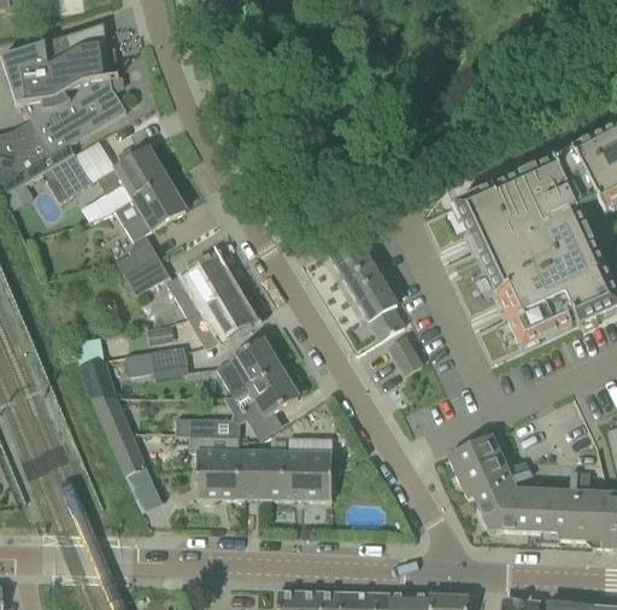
[(27,9),(25,0),(0,0),(0,7),(5,7),(6,11),(27,9)]
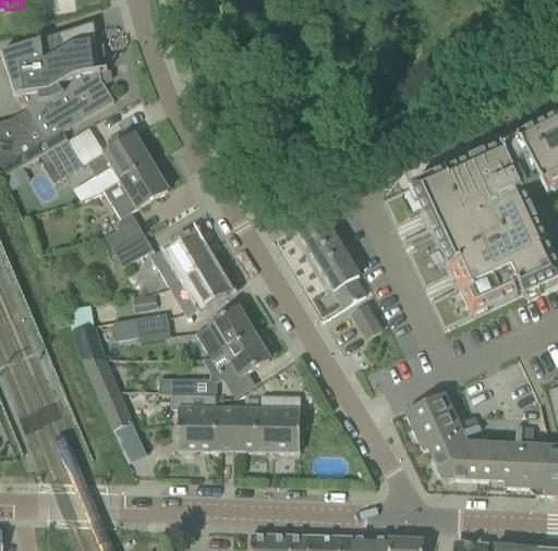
[(113,98),(104,81),(107,77),(106,69),(106,68),(102,41),(96,43),(94,20),(0,49),(11,84),(13,83),(15,92),(13,93),(13,94),(22,92),(22,96),(24,98),(23,98),(27,106),(14,114),(10,117),(5,119),(0,120),(0,167),(3,174),(22,163),(37,155),(67,136),(67,135),(63,137),(60,131),(113,98)]
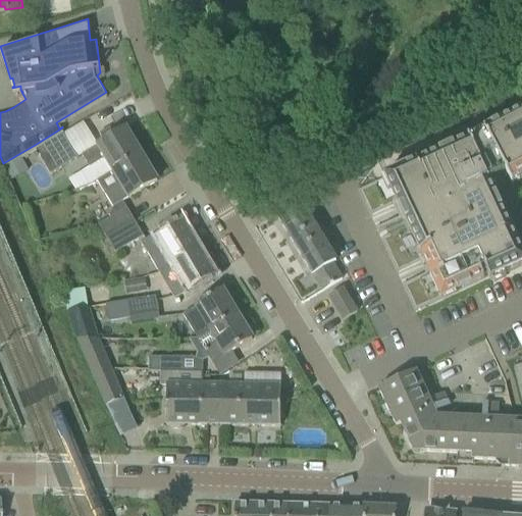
[(521,260),(521,248),(488,177),(505,168),(511,179),(521,173),(521,107),(483,127),(488,137),(473,143),(469,135),(417,159),(416,157),(384,172),(440,294),(483,273),(482,270),(486,268),(489,275),(521,260)]
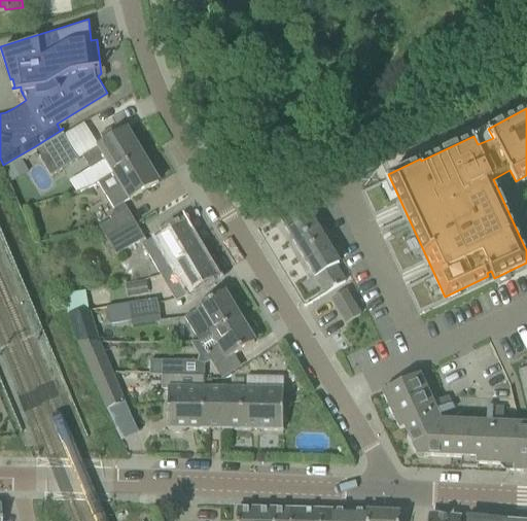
[(113,168),(145,149),(137,136),(134,138),(127,125),(114,132),(110,124),(100,130),(104,138),(98,141),(98,142),(82,151),(90,165),(85,167),(93,180),(113,168)]
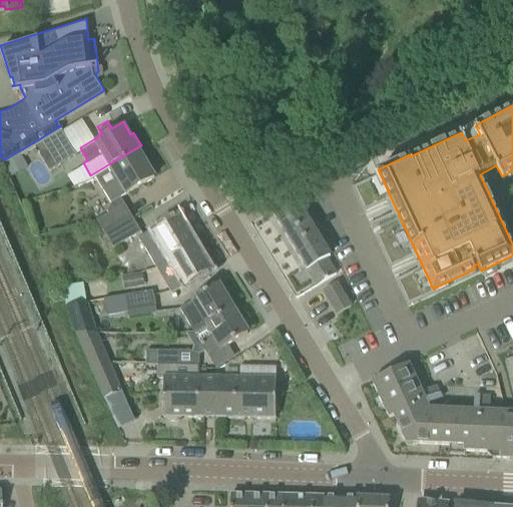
[(76,149),(61,125),(34,142),(48,165),(76,149)]
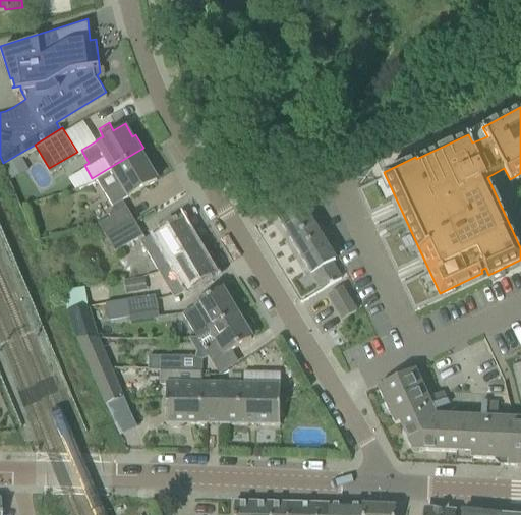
[(152,161),(143,148),(140,150),(112,166),(120,179),(104,189),(112,202),(111,213),(98,220),(106,235),(117,228),(134,218),(122,196),(156,176),(149,163),(152,161)]
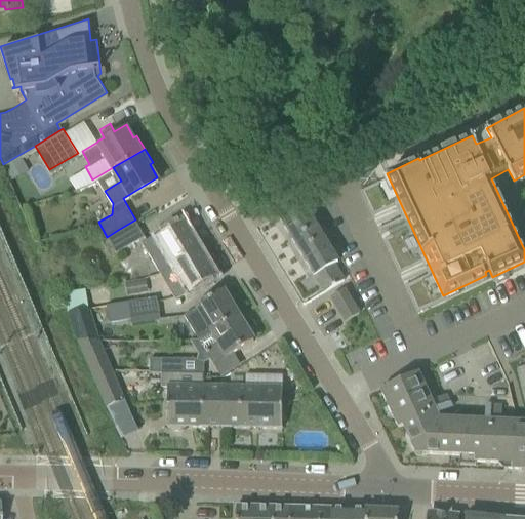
[(21,154),(3,164),(9,174),(27,164),(21,154)]
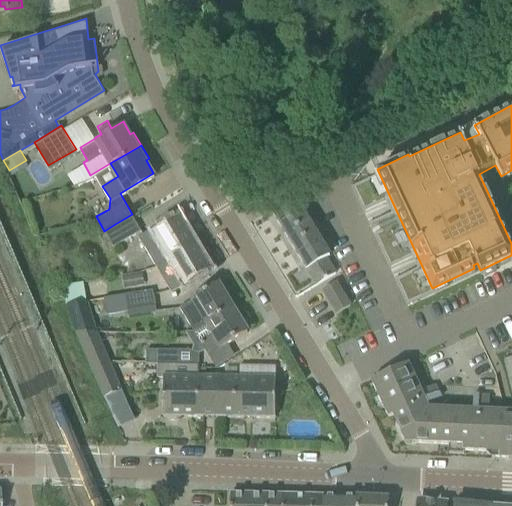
[(325,253),(329,251),(294,193),(271,207),(316,281),(335,269),(325,253)]
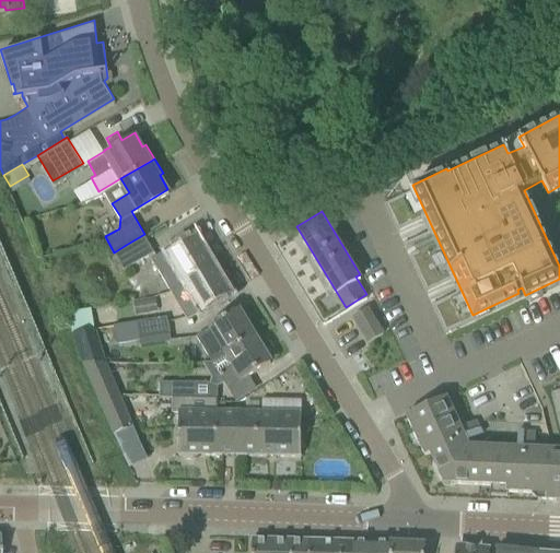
[(153,248),(144,234),(126,245),(135,259),(153,248)]
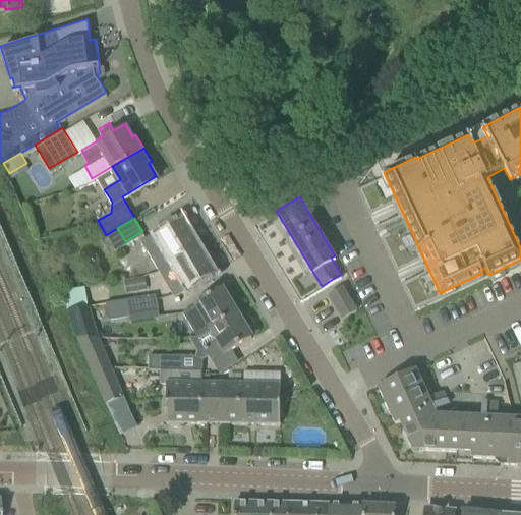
[(158,268),(197,244),(181,218),(160,231),(157,227),(139,237),(158,268)]
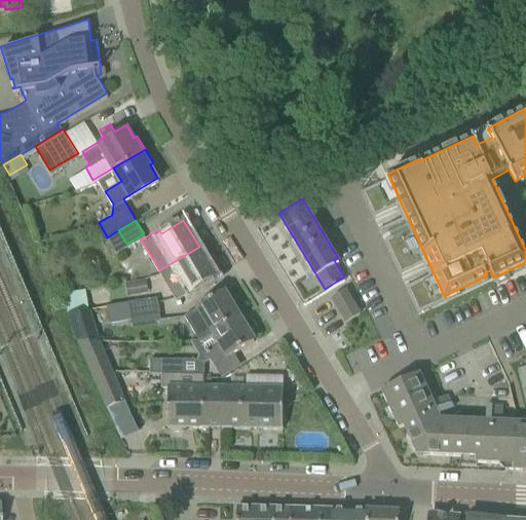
[(215,273),(199,247),(174,262),(159,270),(175,297),(215,273)]
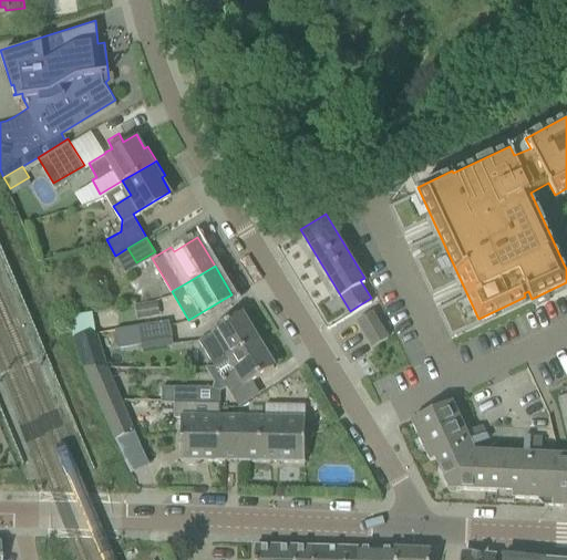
[(388,333),(372,308),(357,317),(372,342),(388,333)]
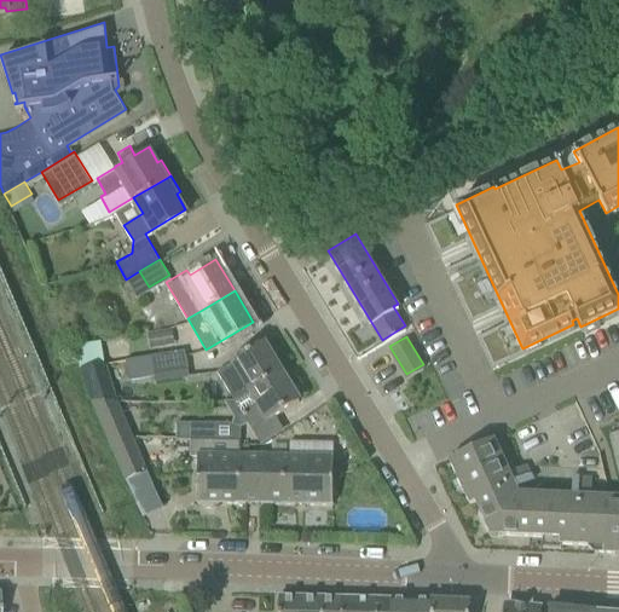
[(80,362),(94,361),(87,338),(73,341),(80,362)]
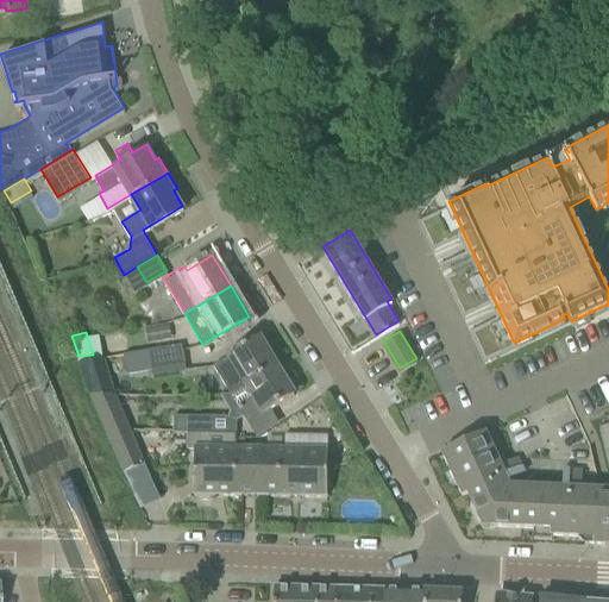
[(230,389),(245,381),(276,362),(259,334),(259,333),(213,361),(230,389)]
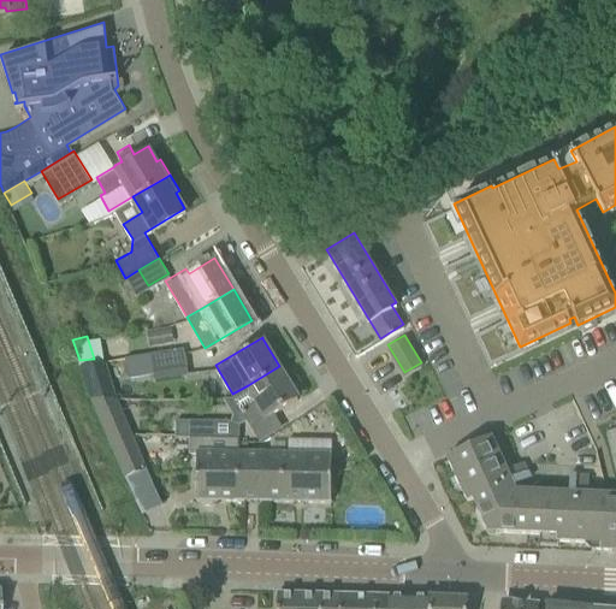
[(152,368),(185,364),(183,344),(149,349),(152,368)]
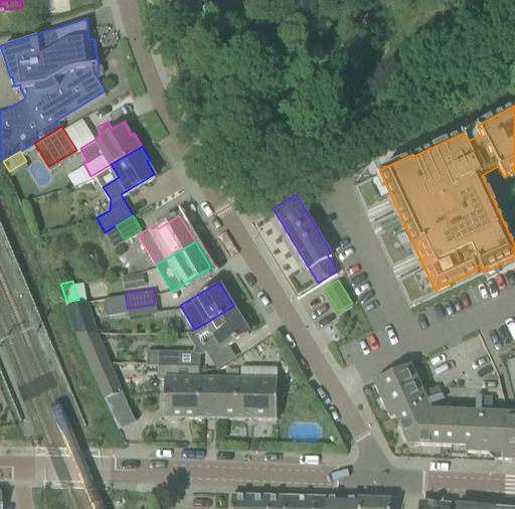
[(125,292),(104,295),(105,303),(107,311),(127,308),(125,292)]
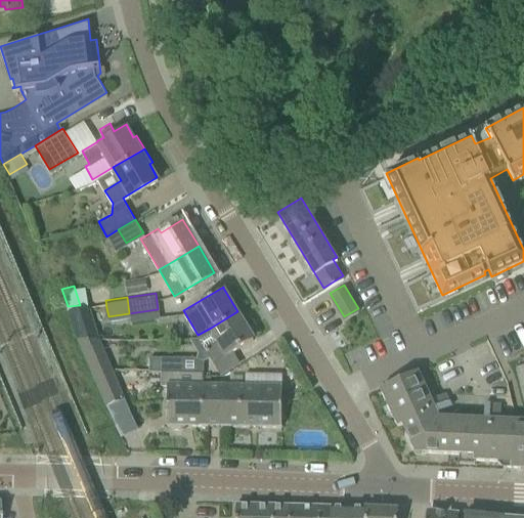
[(89,305),(80,305),(68,306),(77,335),(97,335),(89,305)]
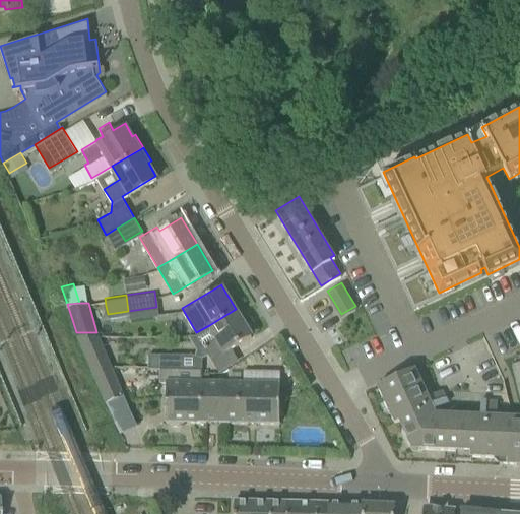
[(210,358),(251,333),(250,332),(236,309),(209,325),(215,336),(202,344),(210,358)]
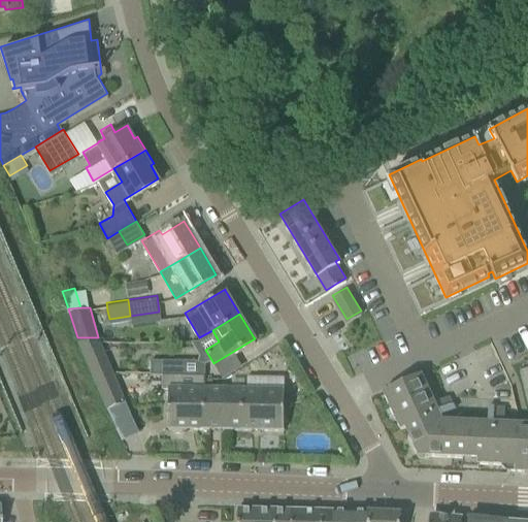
[(91,368),(111,368),(98,337),(77,337),(91,368)]
